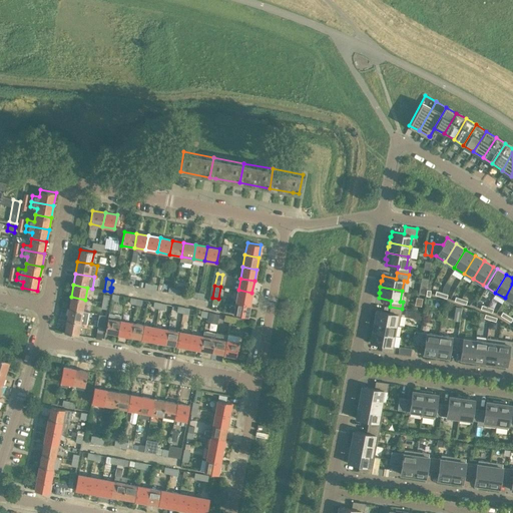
[(203,293),(198,293),(197,298),(209,301),(210,291),(203,290),(203,293)]
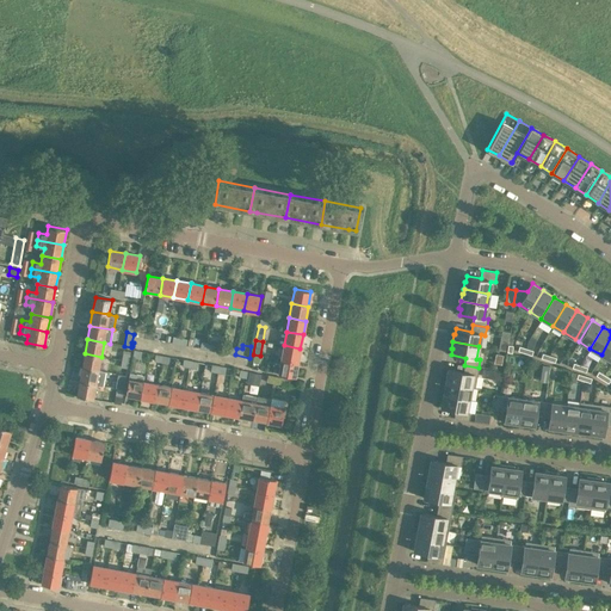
[(281,359),(297,363),(300,349),(284,345),(281,359)]
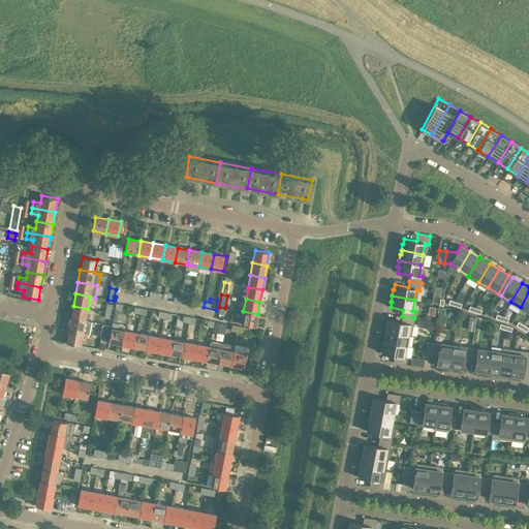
[(113,307),(114,301),(107,300),(105,312),(111,313),(113,307)]
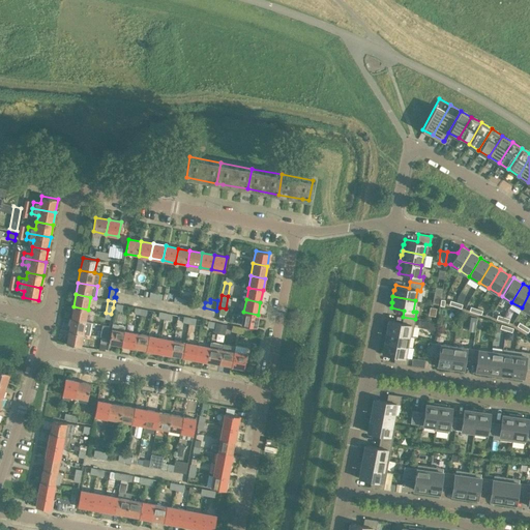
[(71,319),(86,322),(88,310),(74,306),(71,319)]
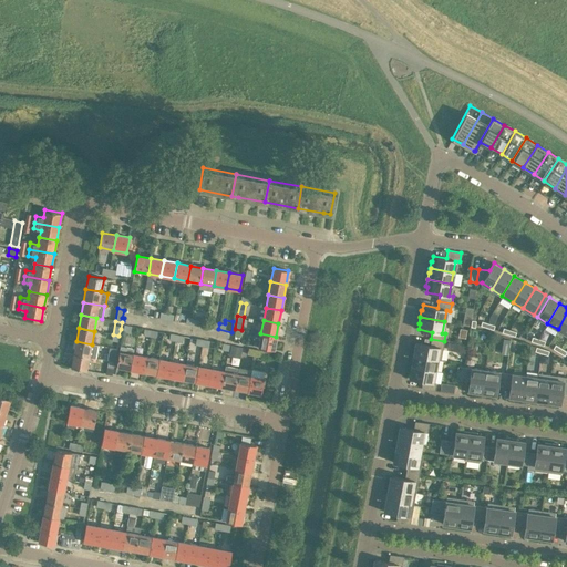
[(258,347),(274,350),(276,337),(260,333),(258,347)]
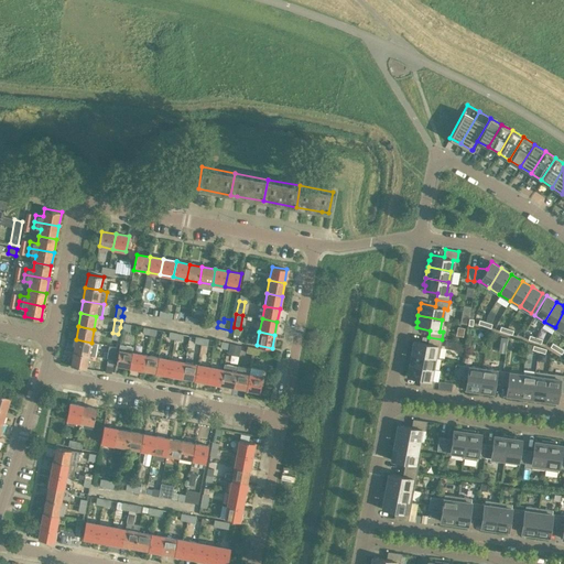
[(438,358),(442,339),(429,337),(427,343),(414,340),(413,346),(412,346),(411,353),(434,357),(438,358)]
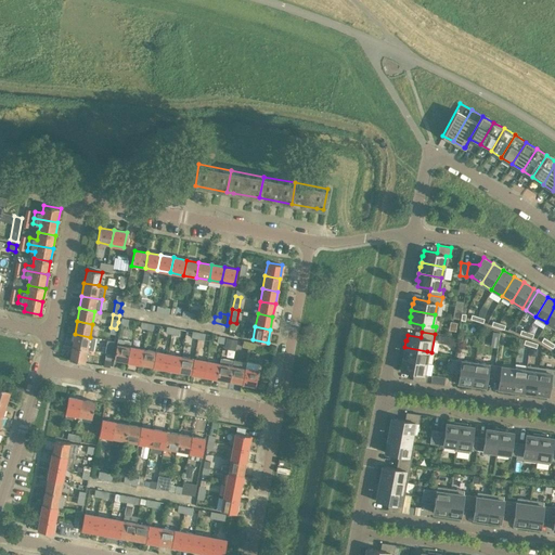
[(90,337),(75,334),(72,347),(87,349),(94,351),(97,338),(90,337)]
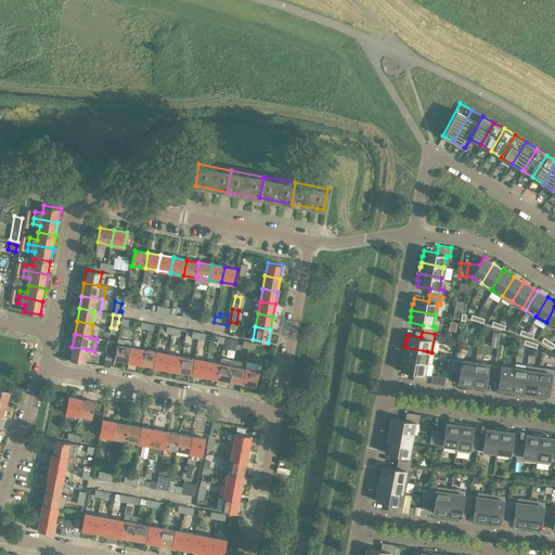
[(224,348),(235,350),(237,339),(227,337),(224,348)]
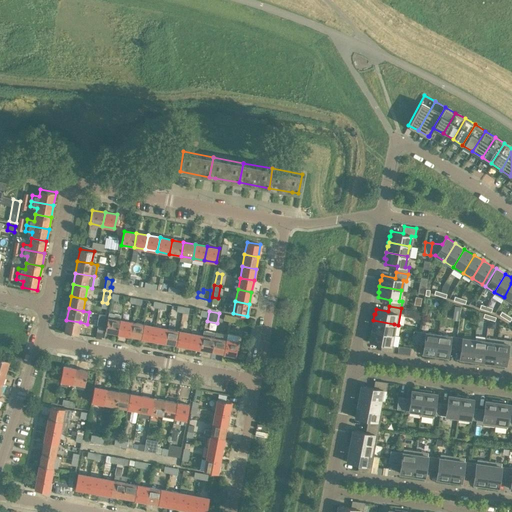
[(105,330),(118,333),(120,319),(108,317),(105,330)]
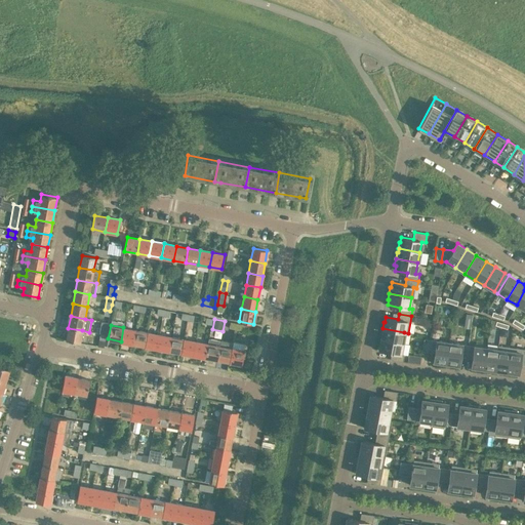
[(135,330),(123,327),(121,341),(132,344),(135,330)]
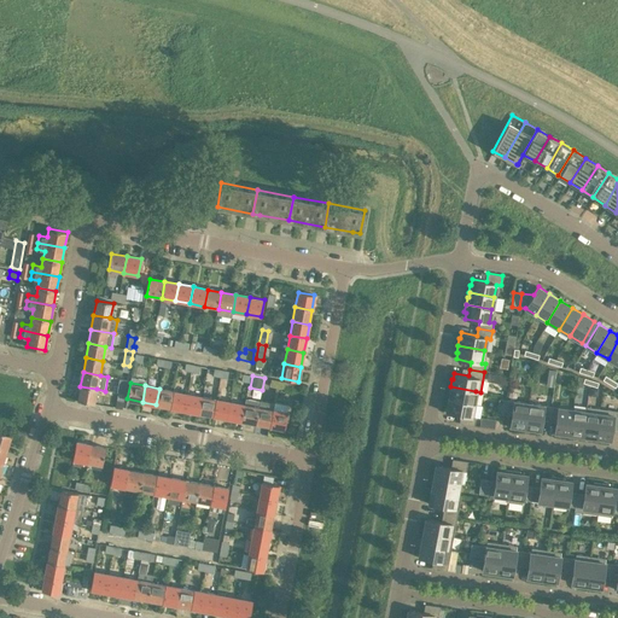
[(97,389),(80,386),(77,401),(94,403),(97,389)]
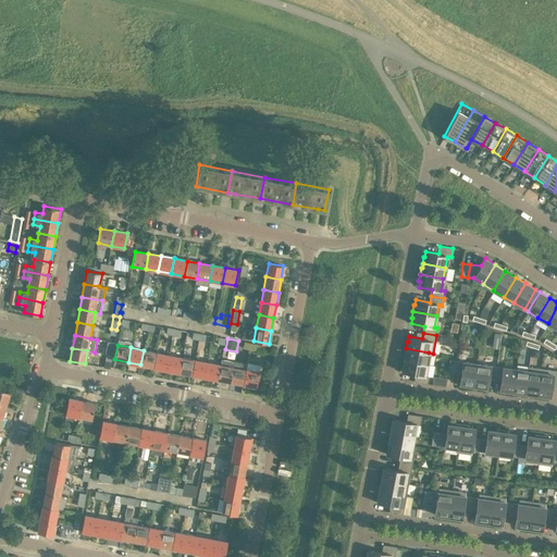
[(406,355),(405,359),(405,360),(426,364),(429,353),(406,348),(405,355),(406,355)]
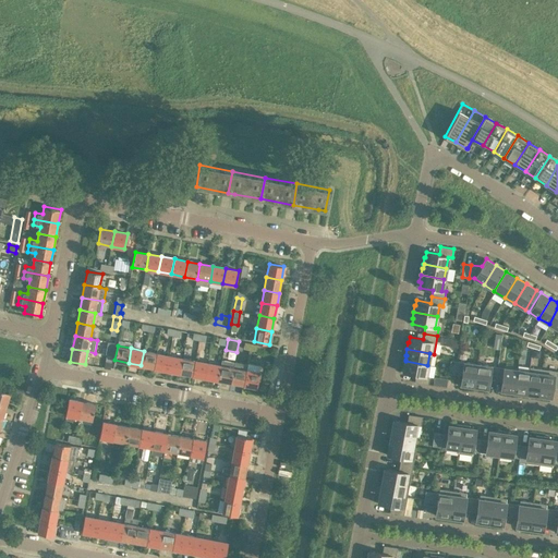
[(154,367),(157,353),(144,351),(141,365),(154,367)]
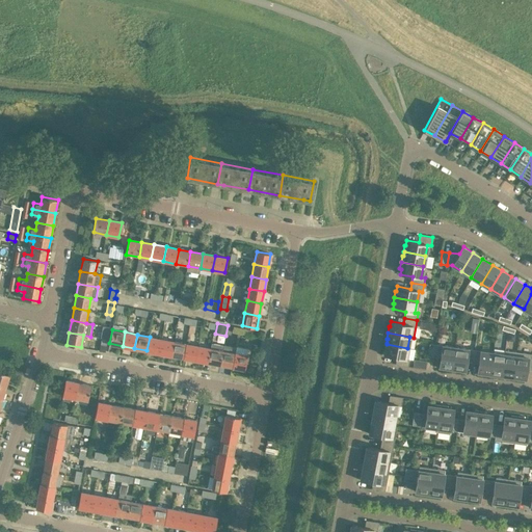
[(157,338),(150,337),(147,350),(159,353),(162,339),(162,336),(157,335),(157,338)]
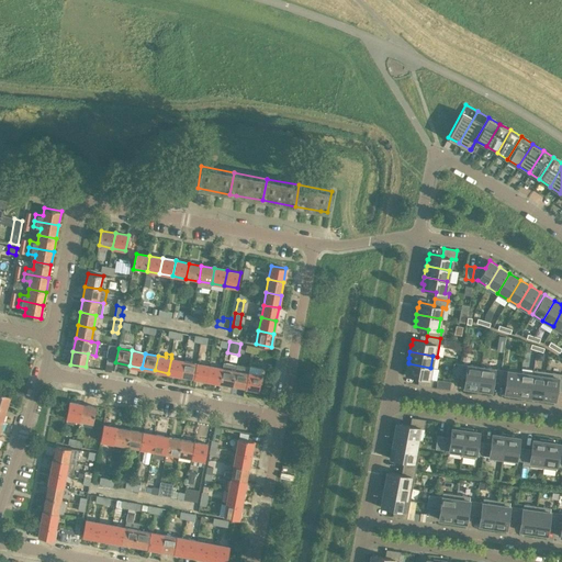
[(181,375),(183,360),(171,358),(168,373),(181,375)]
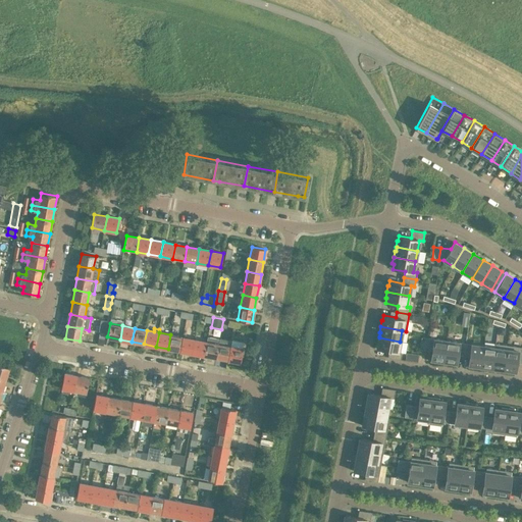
[(183,337),(170,334),(168,349),(179,351),(183,337)]
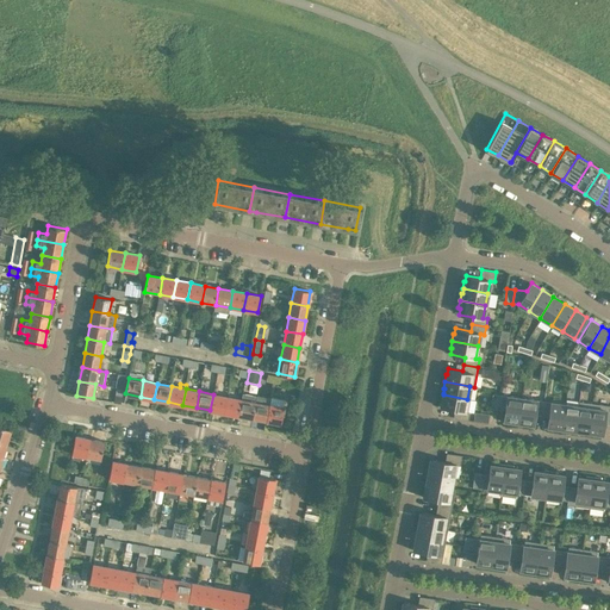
[(465,411),(467,399),(443,394),(443,393),(442,393),(441,402),(442,402),(441,408),(455,410),(454,418),(468,421),(470,412),(465,411)]
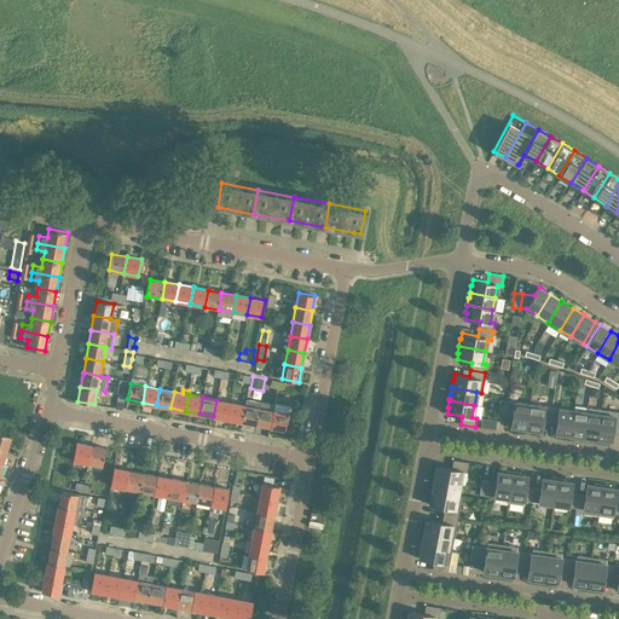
[(227,420),(231,403),(217,400),(213,416),(227,420)]
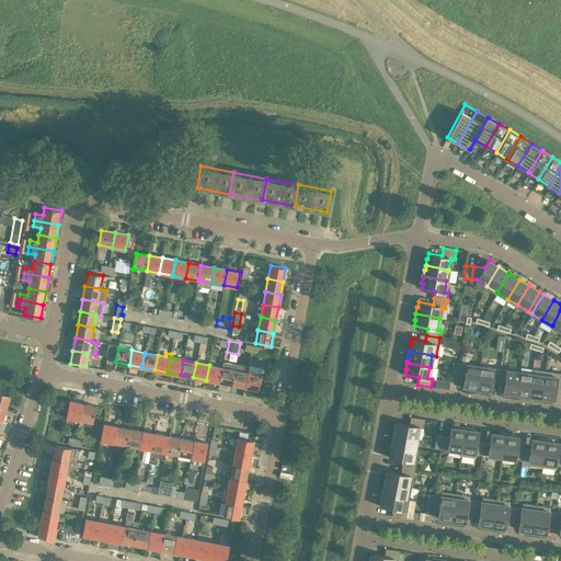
[(469,389),(477,390),(480,366),(460,363),(458,376),(465,377),(464,387),(469,388),(469,389)]
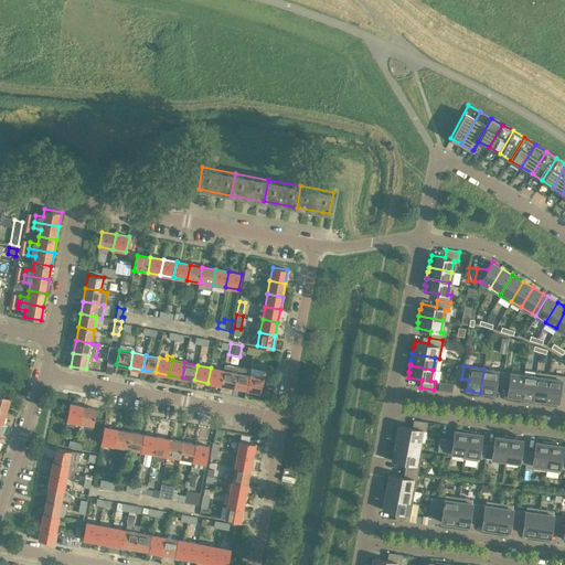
[(224,370),(211,368),(208,383),(221,385),(224,370)]
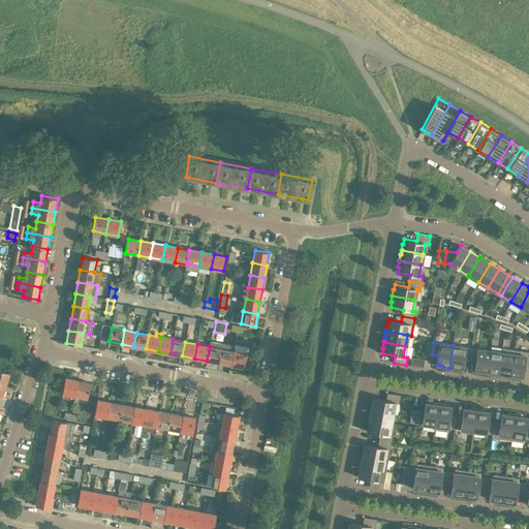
[(246,353),(247,347),(235,344),(234,351),(231,365),(244,368),(246,353)]
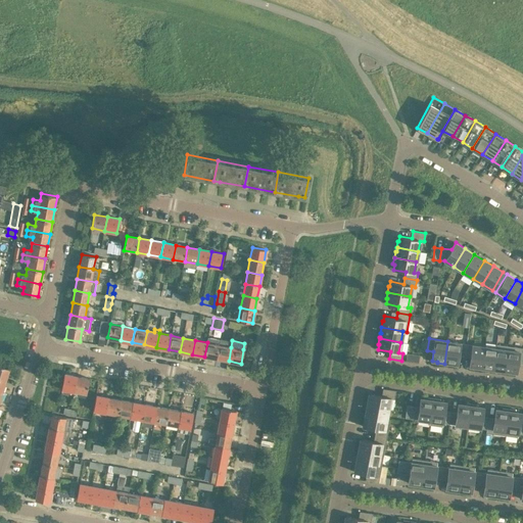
[(459,355),(465,355),(466,343),(447,341),(444,364),(452,365),(452,364),(457,364),(459,355)]
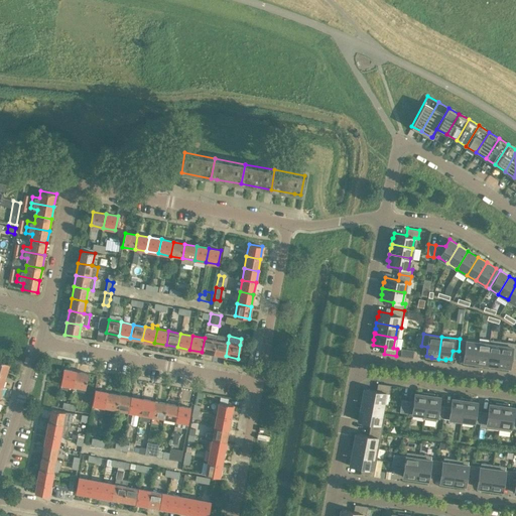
[(214,354),(216,341),(205,338),(202,352),(214,354)]
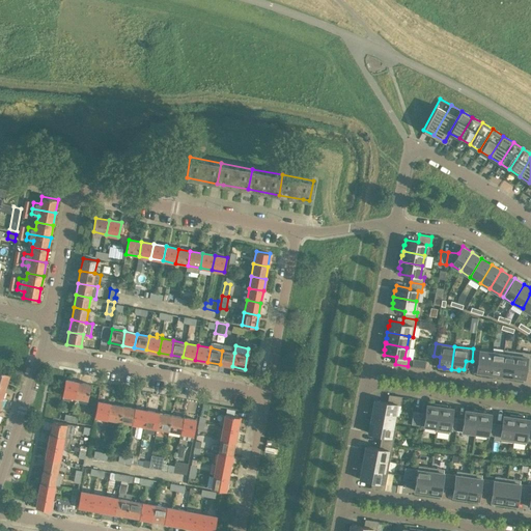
[(473,348),(472,361),(478,362),(477,371),(482,372),(482,373),(488,374),(493,352),(473,348)]
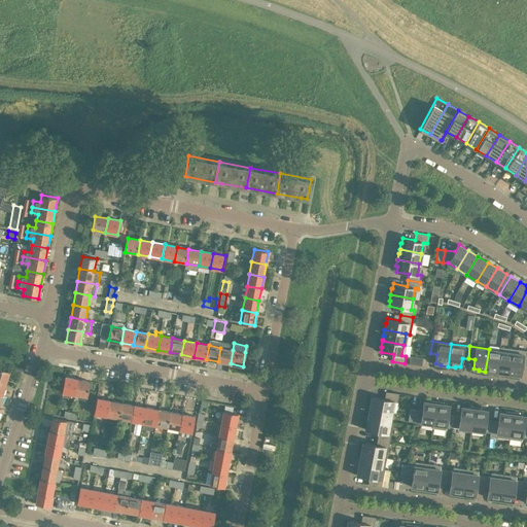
[(501,375),(507,376),(512,349),(500,347),(499,351),(496,372),(501,373),(501,375)]
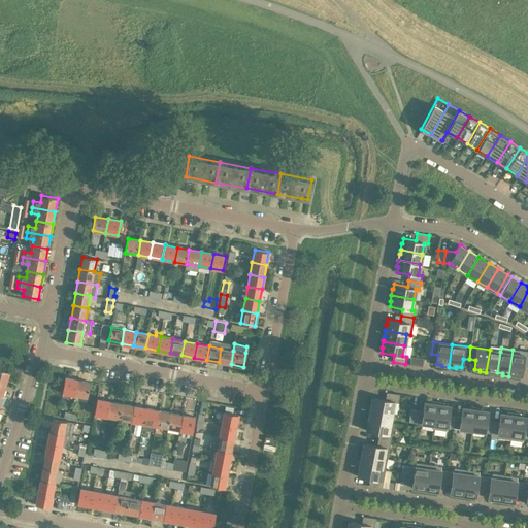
[(233,351),(221,349),(219,362),(231,364),(233,351)]
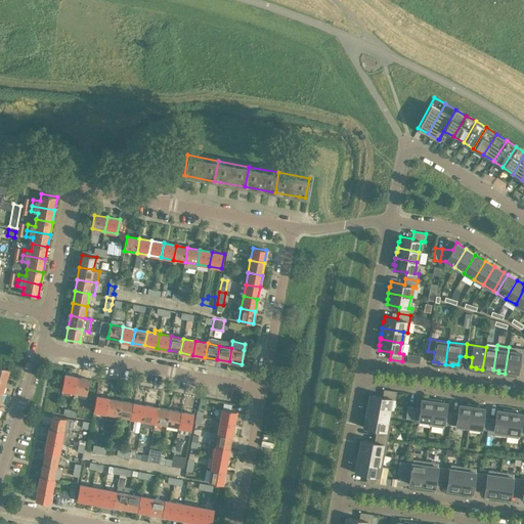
[(496,349),(486,347),(482,369),(489,370),(489,369),(493,369),(496,349)]
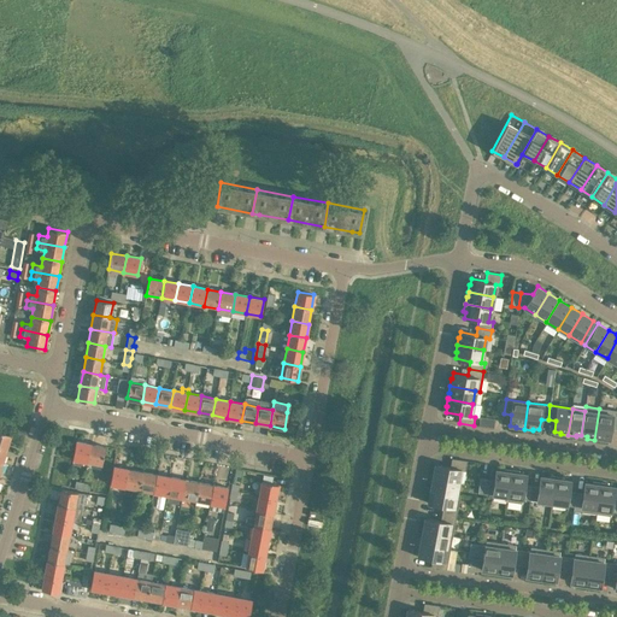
[(616,410),(599,409),(594,440),(603,440),(603,439),(609,440),(611,429),(616,429),(616,410)]
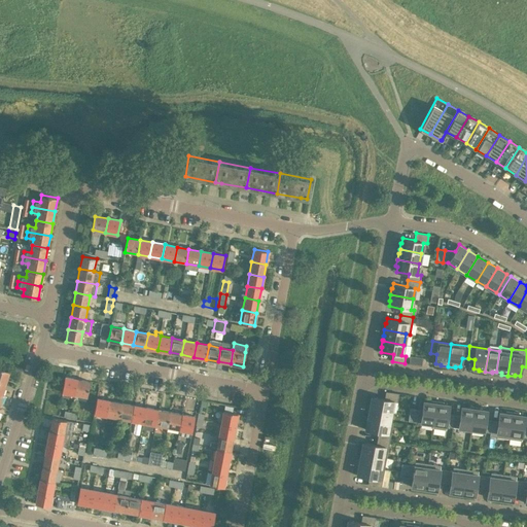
[(423,357),(410,356),(409,363),(422,365),(423,357)]
